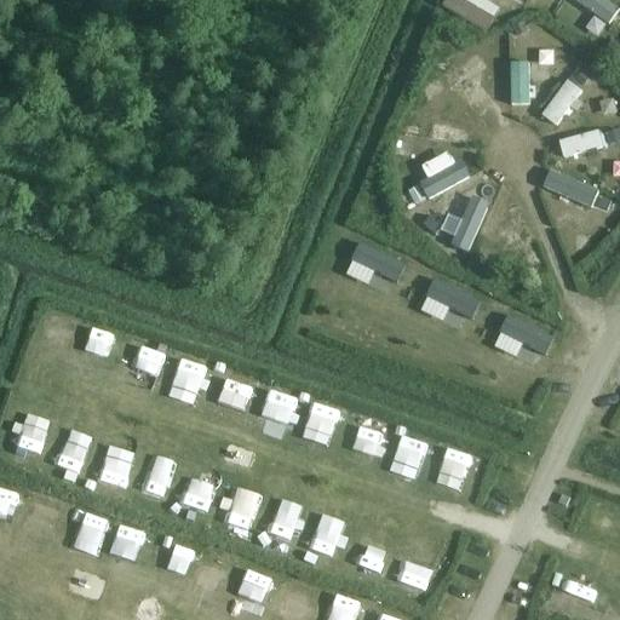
[(446,0),(445,4),(484,32),(497,15),(475,0),(446,0)]
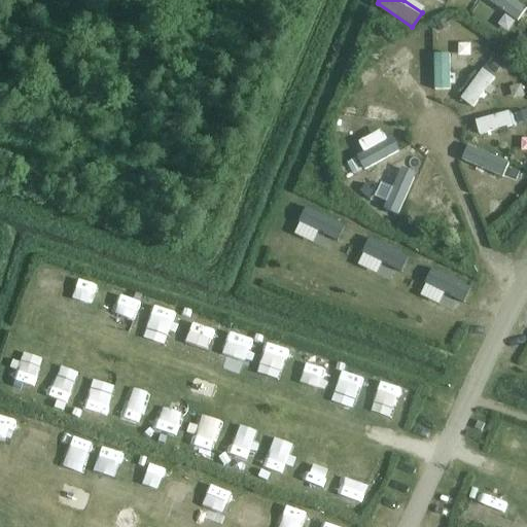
[(482,0),(516,23),(526,8),(514,0),(482,0)]
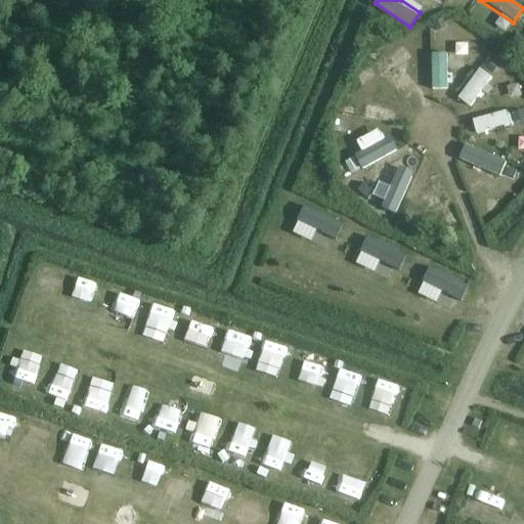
[(430,55),(432,88),(449,87),(447,54),(430,55)]
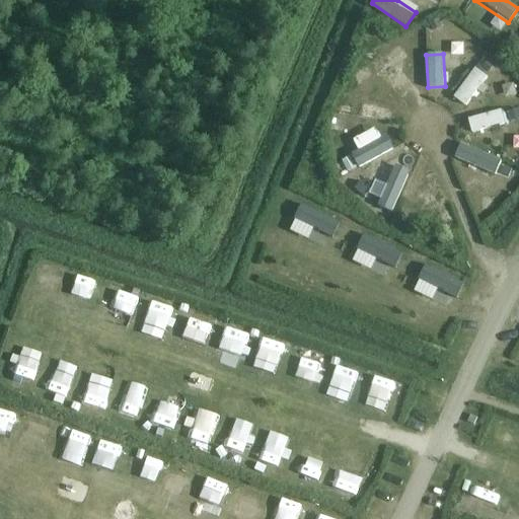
[(478,68),(455,96),(465,104),(488,76),(478,68)]
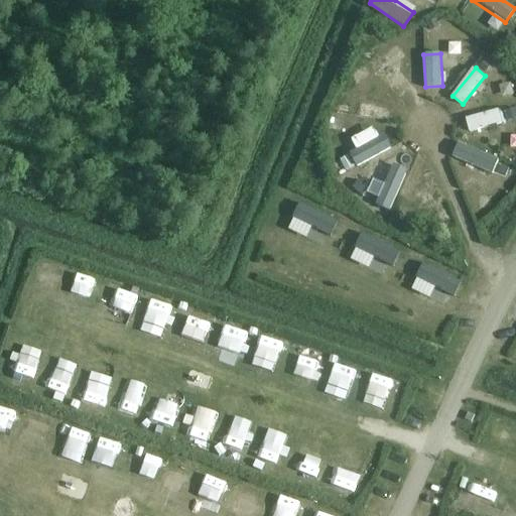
[(499,109),(466,117),(469,130),(502,122),(499,109)]
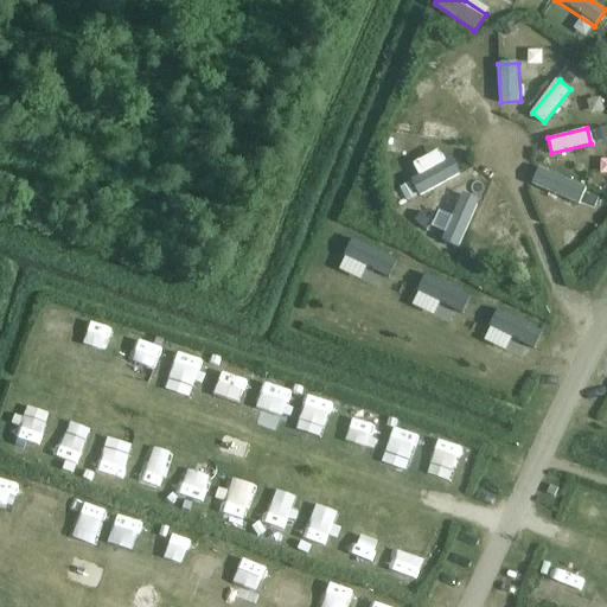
[(466,157),(467,142),(432,139),(430,153),(466,157)]
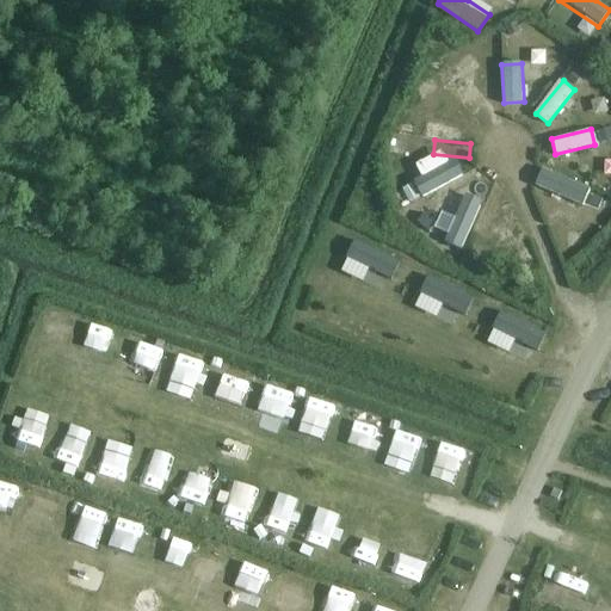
[(565,172),(603,160),(599,144),(560,155),(565,172)]
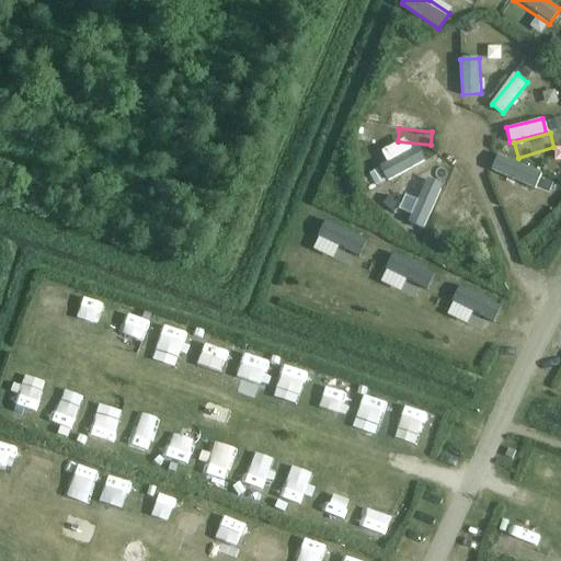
[(379,162),(387,179),(424,160),(415,144),(379,162)]
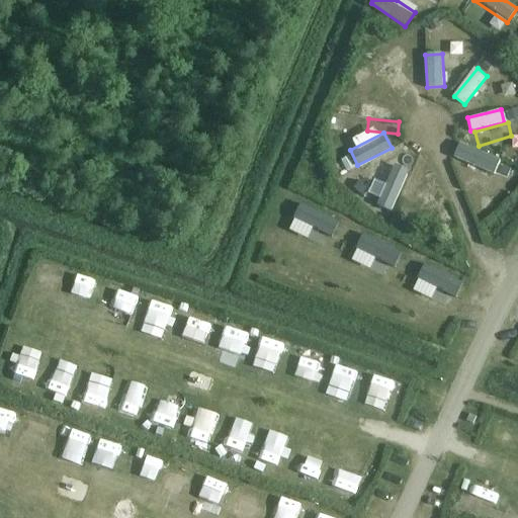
[(503,160),(463,145),(458,159),(498,173),(503,160)]
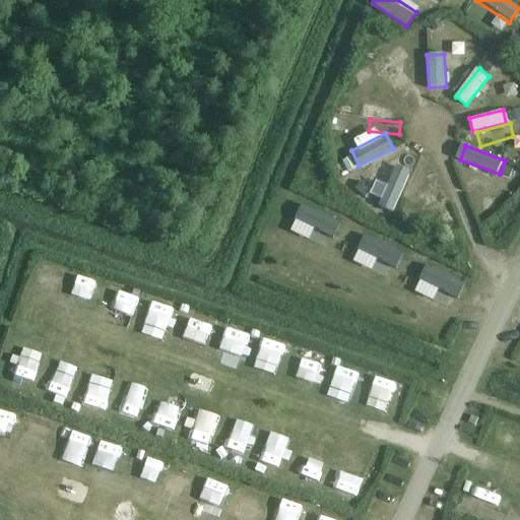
[(396,166),(379,206),(392,211),(409,172),(396,166)]
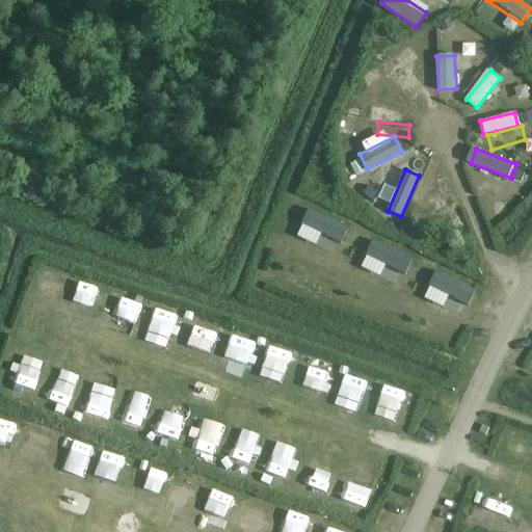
[(420,219),(433,187),(418,180),(404,212),(420,219)]
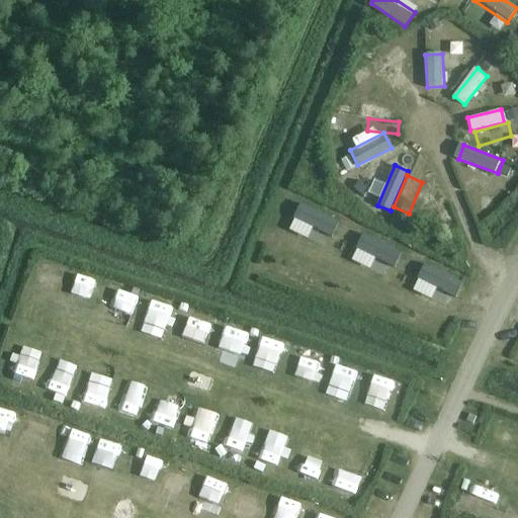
[(333,236),(340,222),(297,202),(290,217),(333,236)]
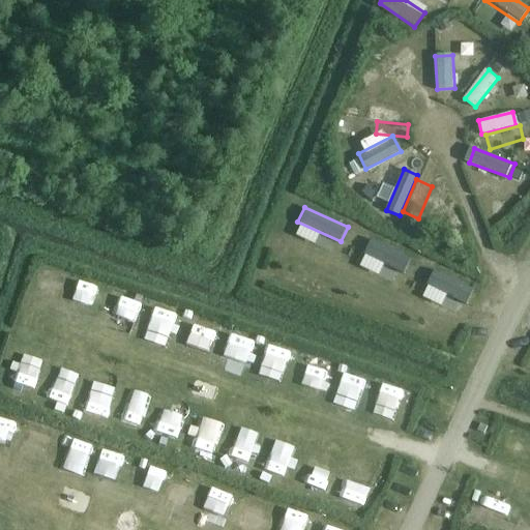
[(412,258),(371,239),(364,253),(405,272),(412,258)]
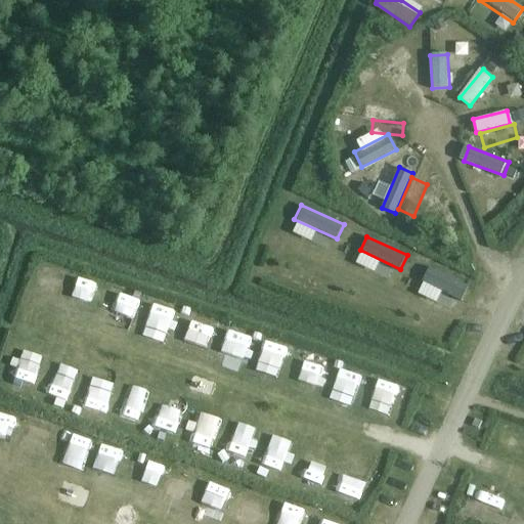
[(363,296),(382,267),(367,259),(350,288),(363,296)]
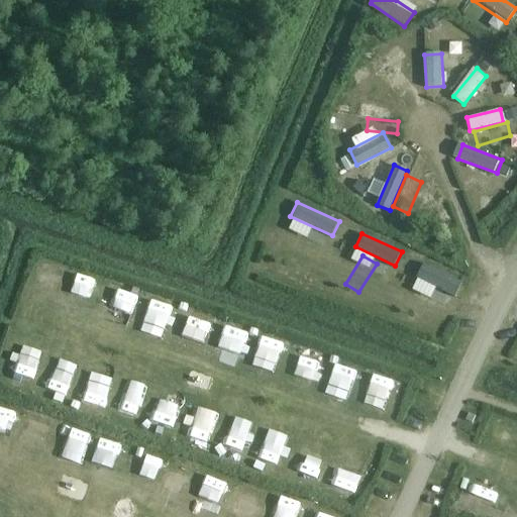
[(464,281),(425,262),(417,278),(457,297),(464,281)]
